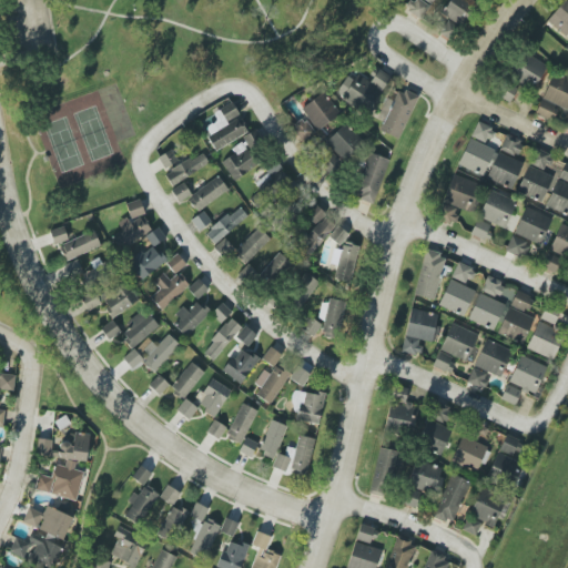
[(429,6),(419,0),(412,0),(406,9),(421,19),(429,6)]
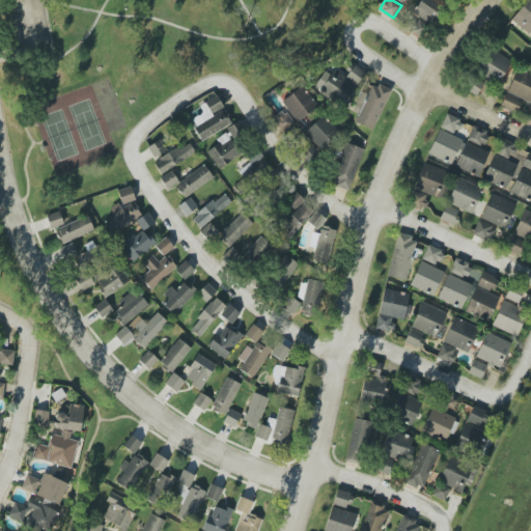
[(420,0),(414,15),(434,23),(443,0),(420,0)]
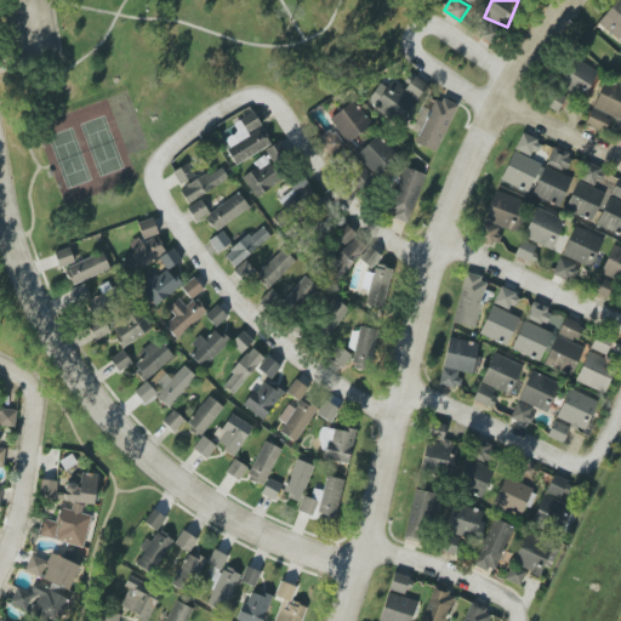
[(620,0),(615,0),(598,22),(620,41),(620,40),(620,0)]
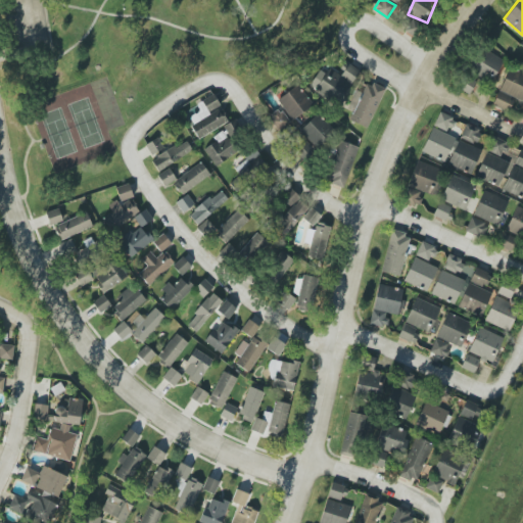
[(468,72),(492,83),(504,59),(479,48),(468,72)]
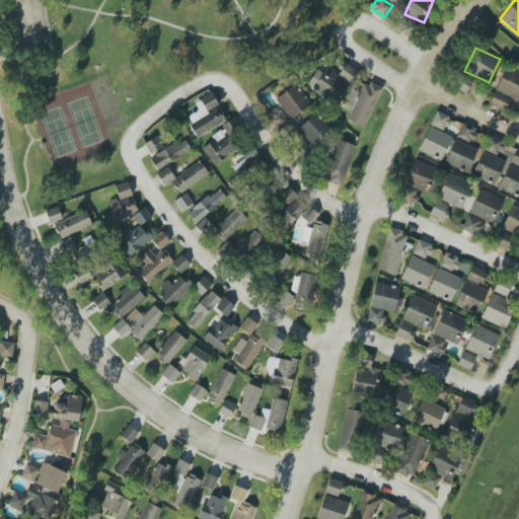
[(307,84),(335,103),(357,71),(346,63),(337,77),(319,66),(307,84)]
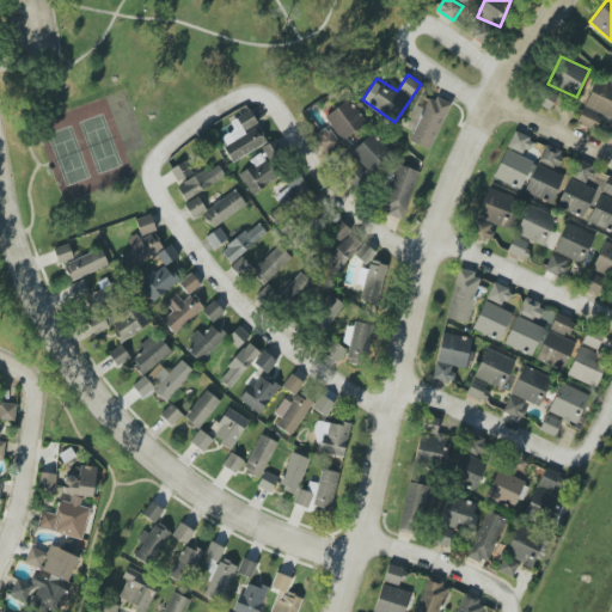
[(595,132),(601,114),(611,117),(611,86),(594,80),(577,126),(595,132)]
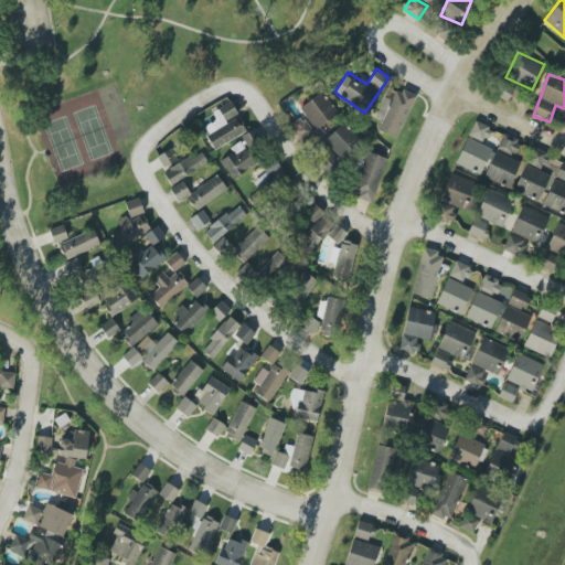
[(507,103),(515,88),(501,80),(492,93),(507,103)]
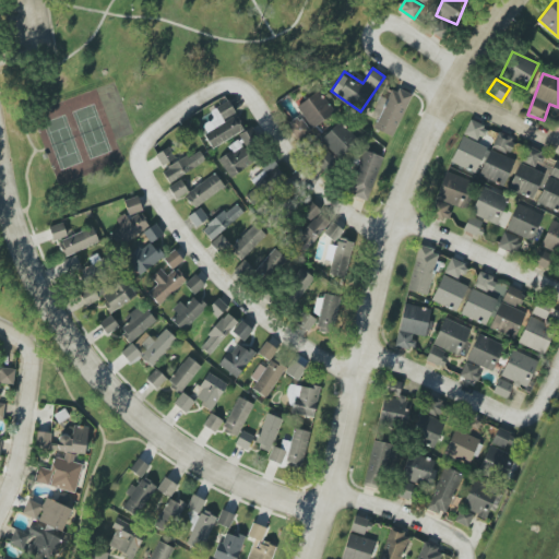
[(409,95),(391,87),(375,130),(394,137),(409,95)]
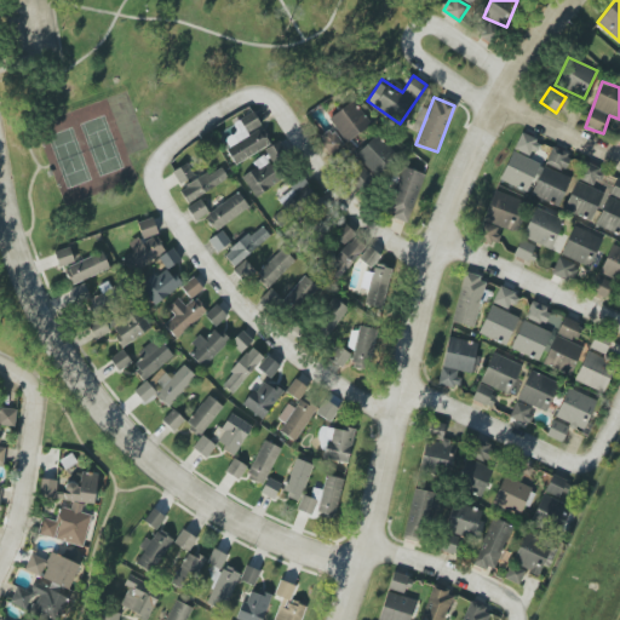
[(329,116),(344,142),(371,127),(356,101),(329,116)]
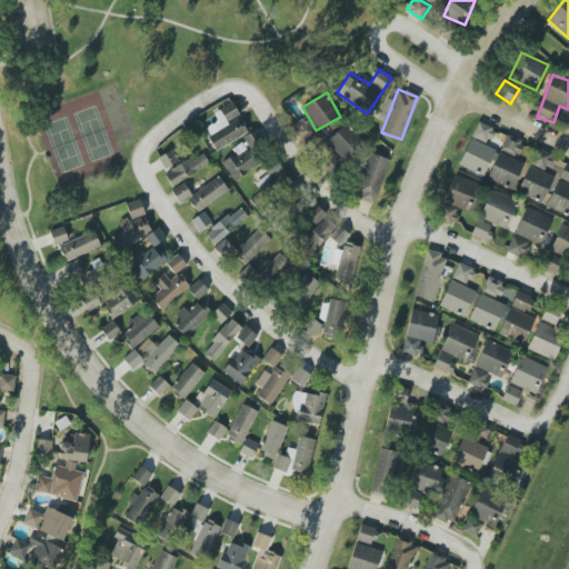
[(213,153),(249,131),(232,102),(220,109),(229,125),(205,139),(213,153)]
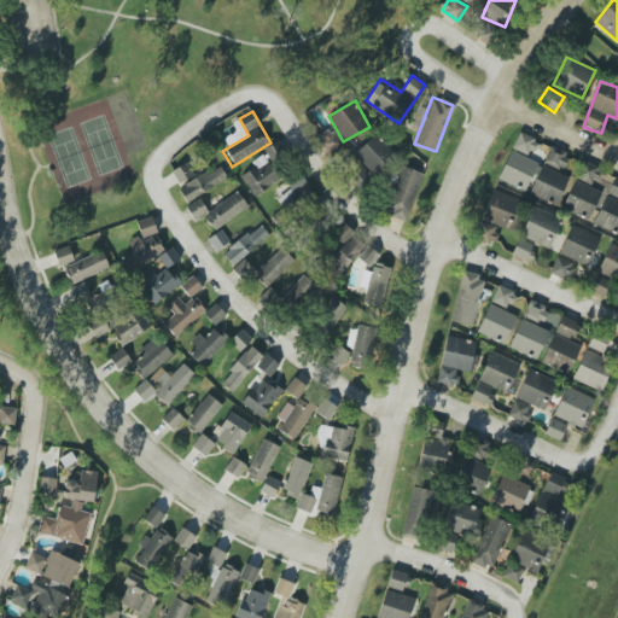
[(223,138),(228,146),(246,135),(239,121),(231,124),(235,132),(223,138)]
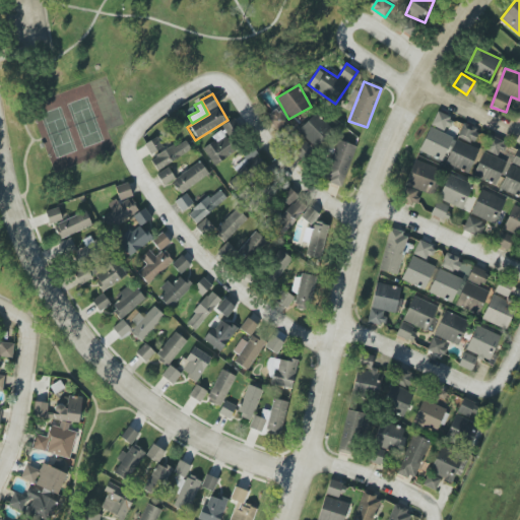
[(266,116),(277,129),(287,121),(277,108),(266,116)]
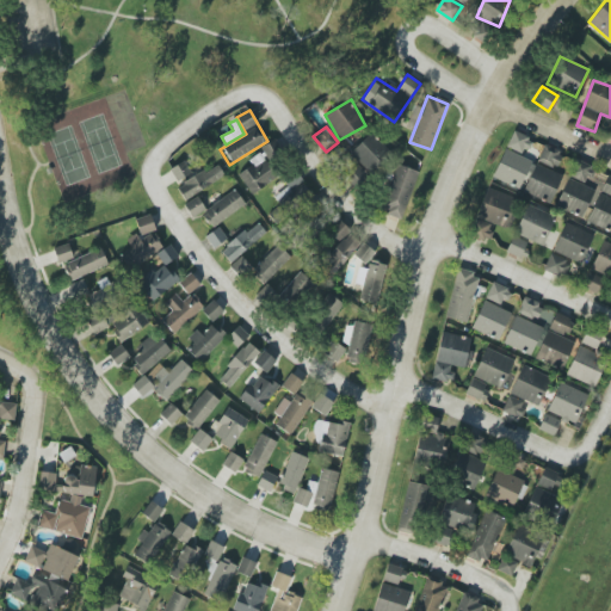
[(531,139),(512,131),(507,148),(525,155),(531,139)]
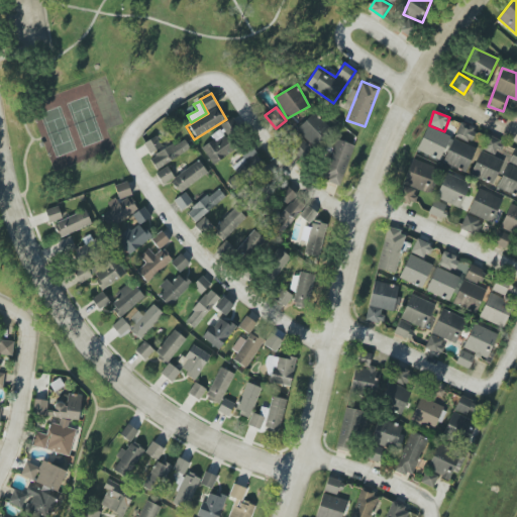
[(296,129),(312,146),(331,129),(314,112),(296,129)]
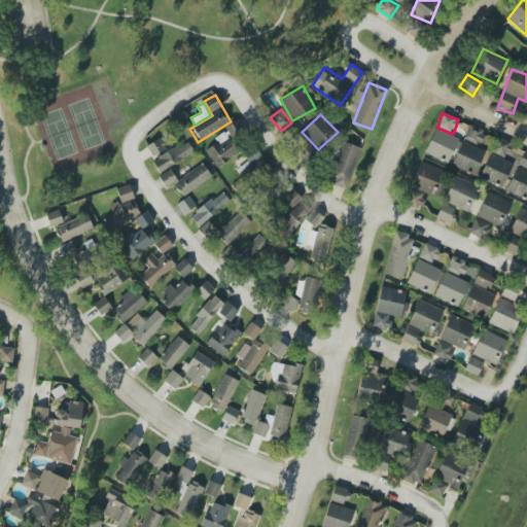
[(206,150),(217,168),(243,150),(236,140),(243,135),(235,121),(224,129),(225,131),(214,138),(217,143),(206,150)]
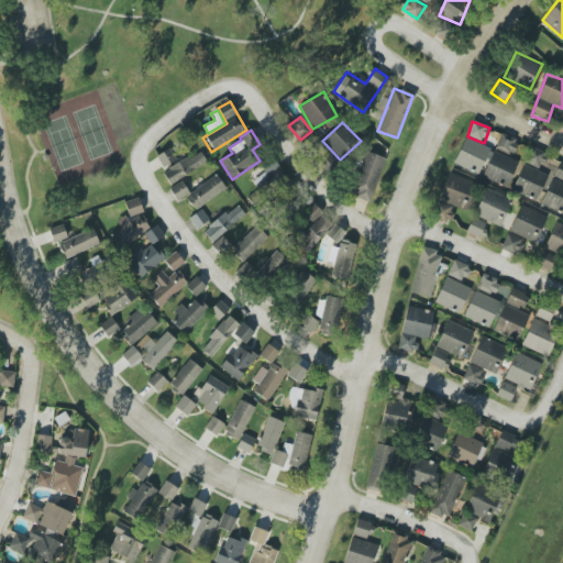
[(518,140),(501,133),(495,148),(511,155),(518,140)]
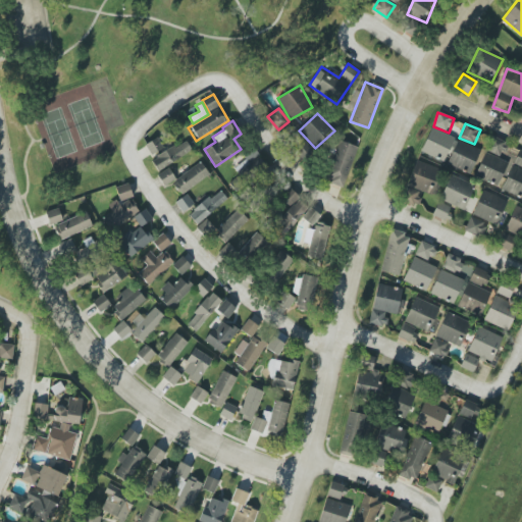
[(444,163),(456,139),(431,127),(420,151),(444,163)]
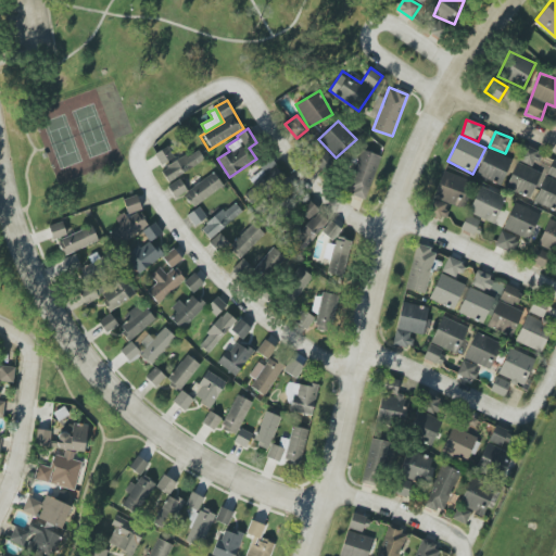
[(161,165),(174,158),(168,147),(154,154),(161,165)]
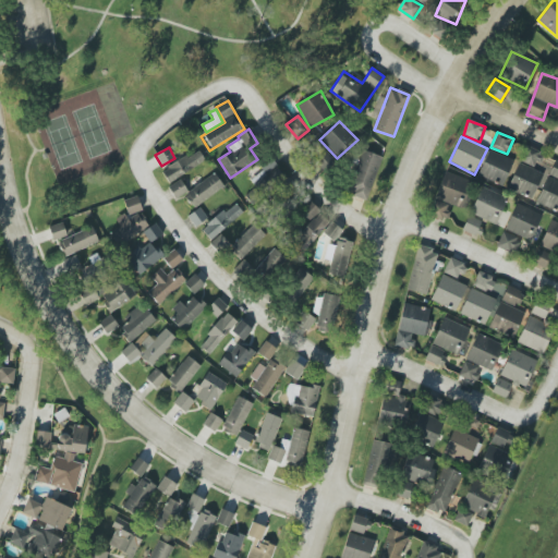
[(169,183),(204,161),(196,149),(161,172),(169,183)]
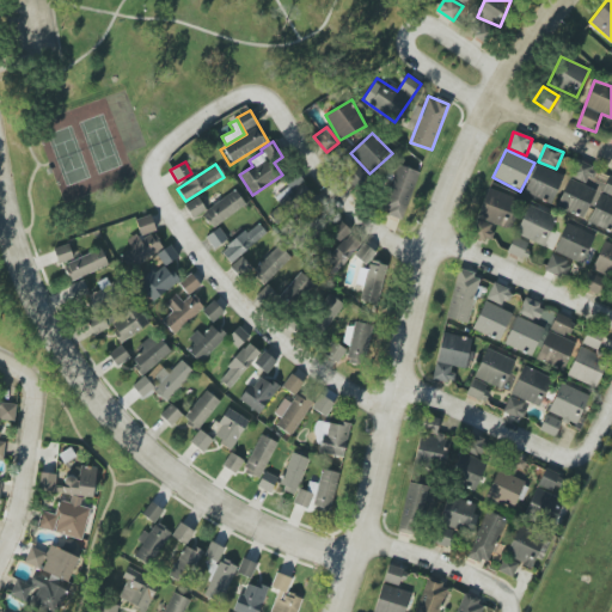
[(366,177),(357,165),(347,173),(355,185),(366,177)]
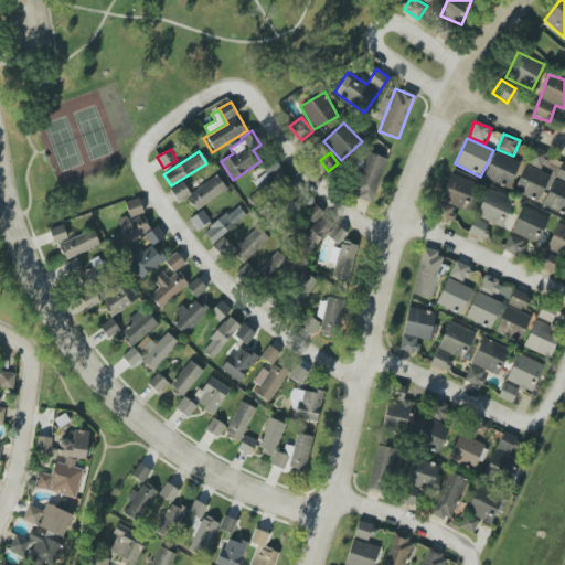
[(387,159),(368,152),(352,196),(372,203),(387,159)]
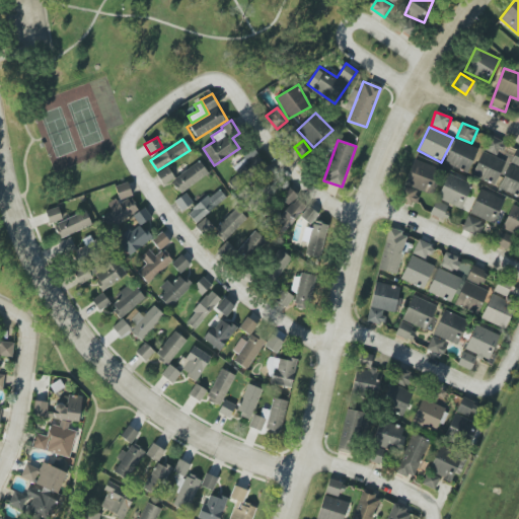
[(469,172),(476,147),(452,140),(445,165),(469,172)]
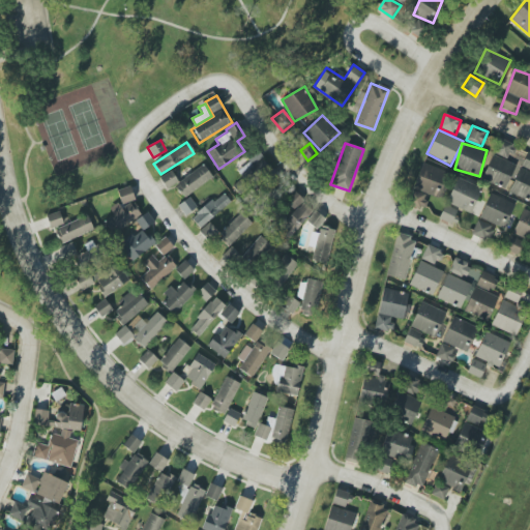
[(529,169),(529,153),(526,152),(521,167),(529,169)]
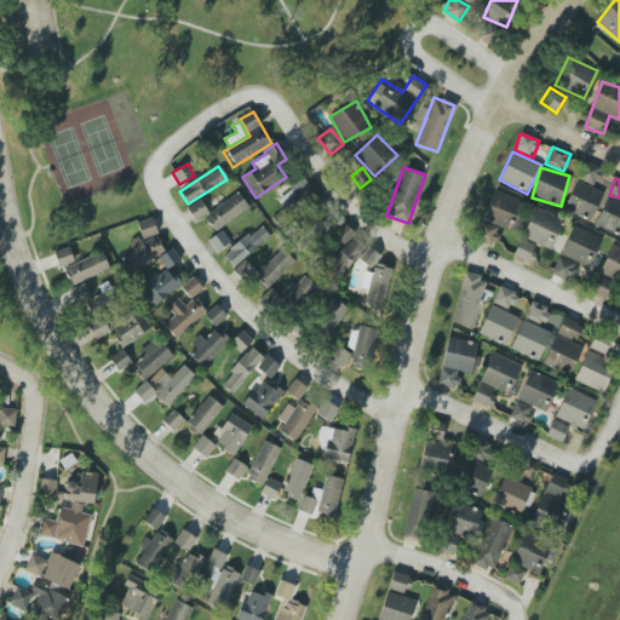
[(603,194),(577,181),(563,210),(591,222),(603,194)]
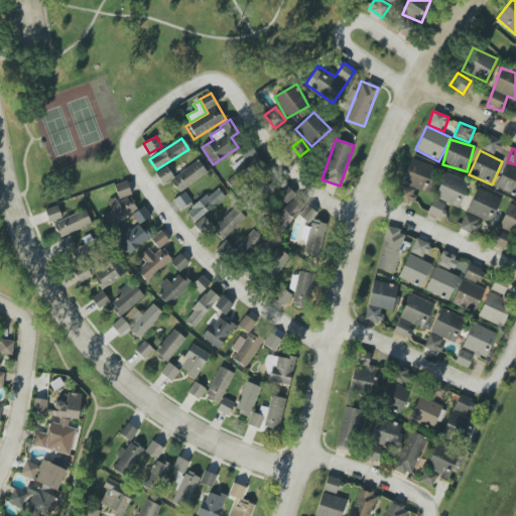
[(397,198),(411,204),(416,188),(430,194),(439,168),(411,158),(397,198)]
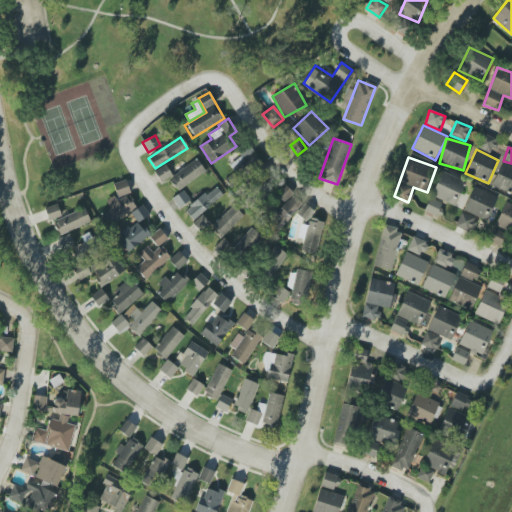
[(205,171),(197,159),(168,178),(177,191),(205,171)]
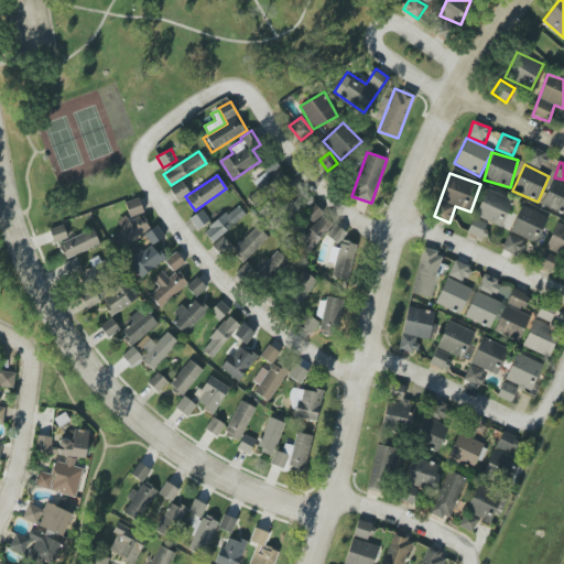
[(541,205),(563,214),(563,183),(553,179),(541,205)]
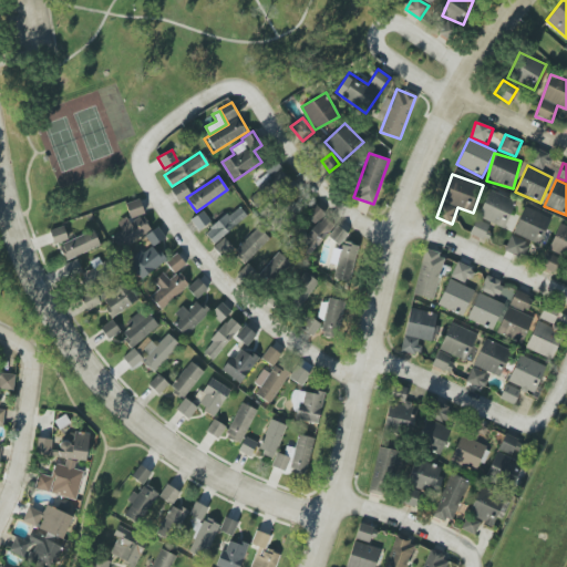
[(171,189),(178,202),(191,195),(184,182),(171,189)]
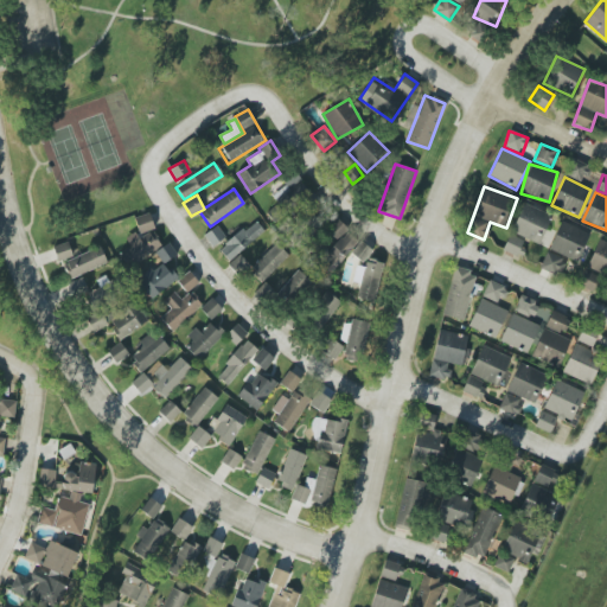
[(538,244),(553,216),(524,203),(511,231),(538,244)]
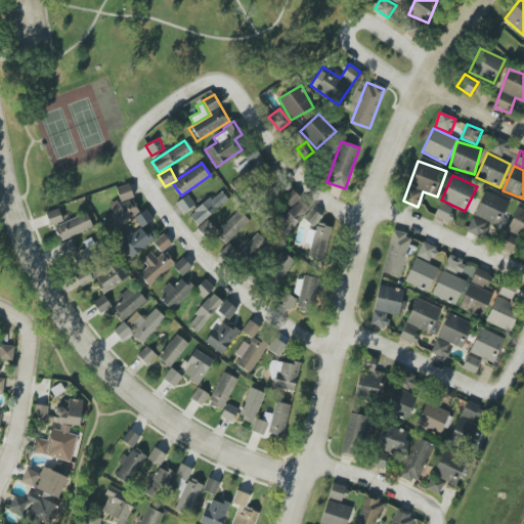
[(142,210),(124,185),(116,191),(120,198),(108,207),(113,212),(100,220),(111,233),(142,210)]
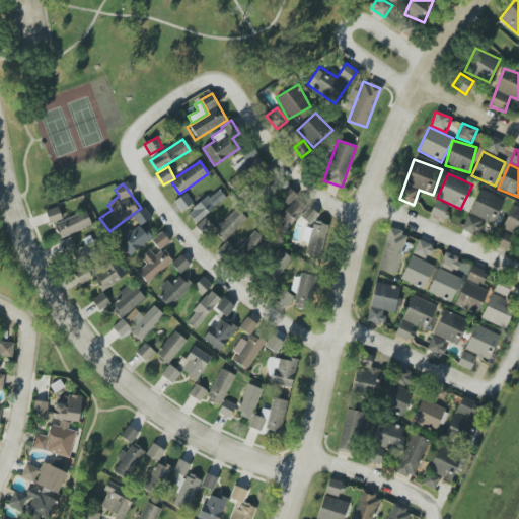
[(195,224),(226,198),(218,188),(187,214),(195,224)]
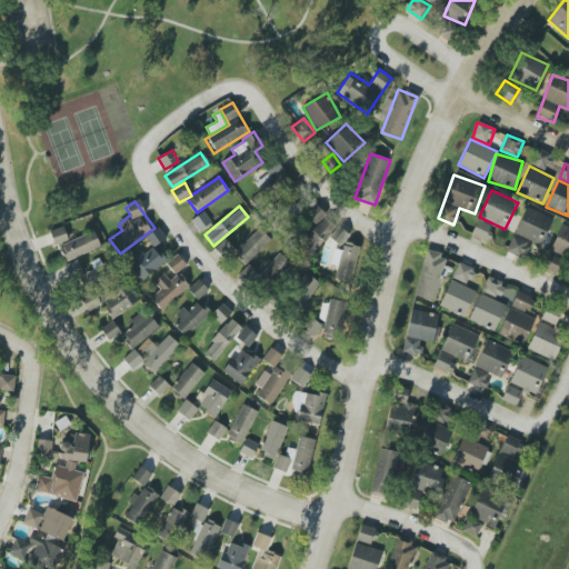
[(337,226),(316,206),(307,215),(317,225),(300,243),(311,255),(337,226)]
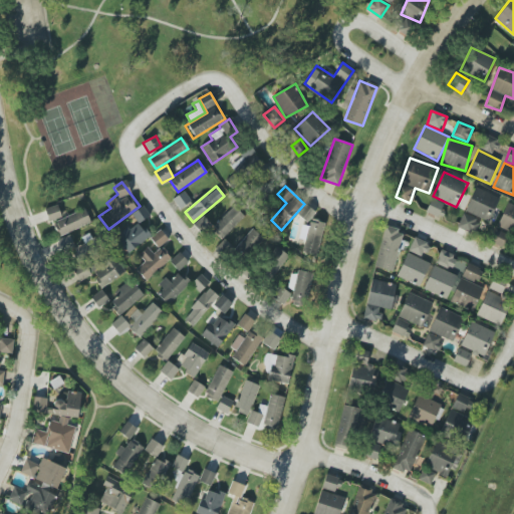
[(499,198),(475,187),(465,212),(464,212),(457,227),(474,234),(480,219),(489,222),(499,198)]
